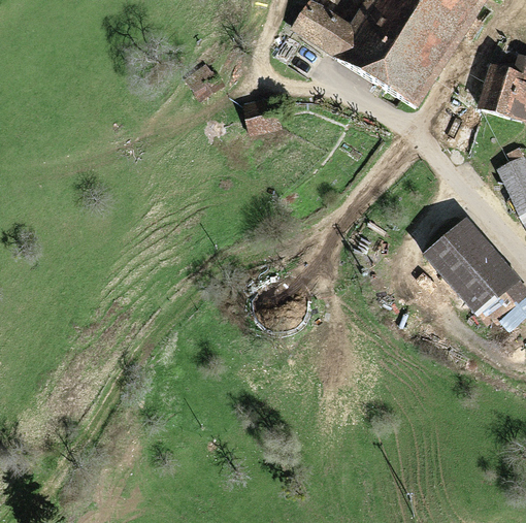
[(306,0),(288,29),(326,55),(324,57),(400,106),(469,0),(361,0),(347,22),(314,0),(306,0)]
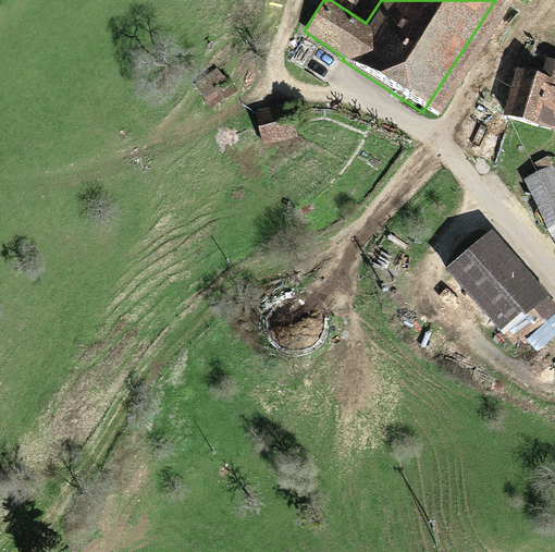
[(542,73),(515,66),(507,101),(554,112),(554,56),(546,53),(542,73)]
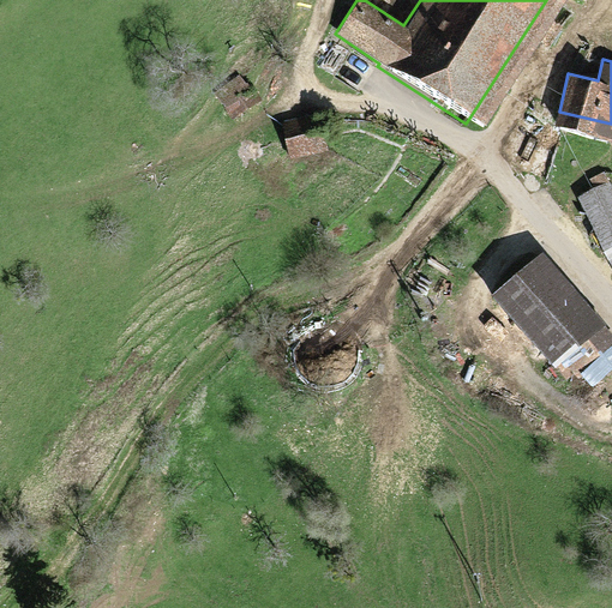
[(240,74),(219,88),(232,107),(253,94),(240,74)]
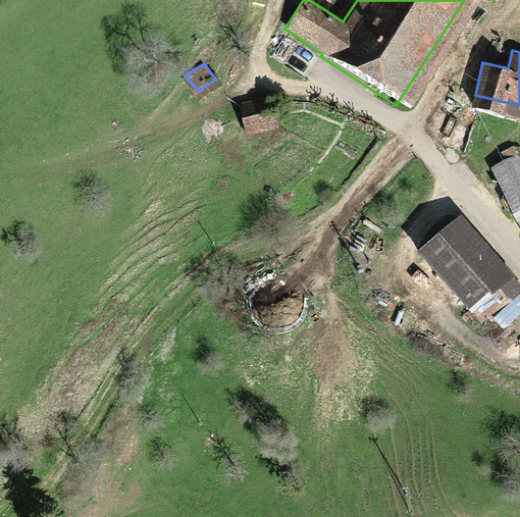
[(264,98),(234,99),(236,125),(266,123),(264,98)]
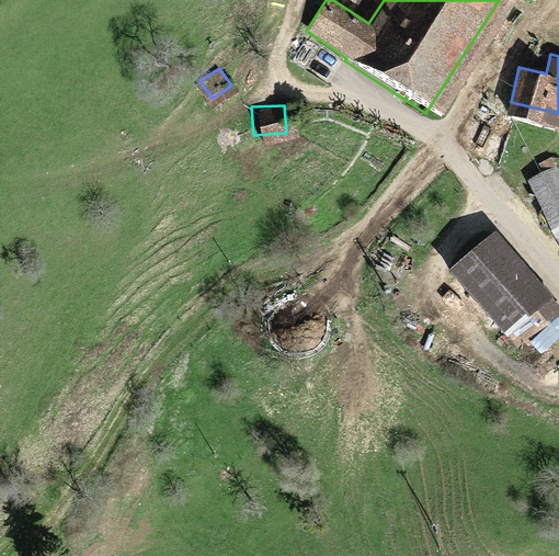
[(558,163),(552,151),(539,158),(544,168),(531,174),(558,230),(558,163)]
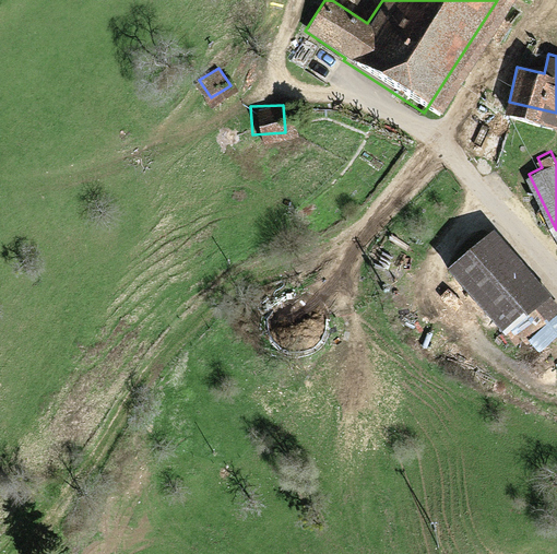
[(556,297),(496,227),(451,266),(518,342),(524,336),(531,340),(556,316),(556,297)]
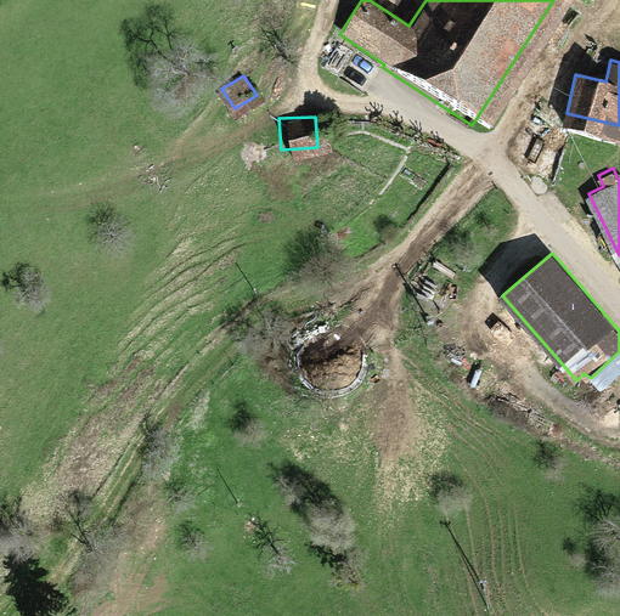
All buildings are outlined.
